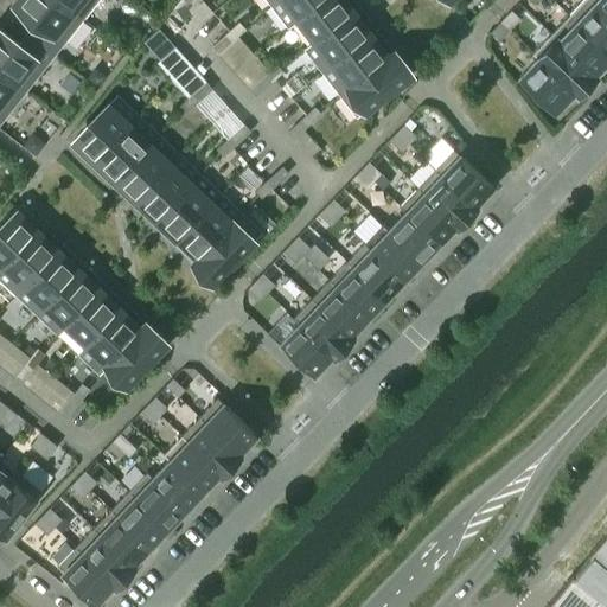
[(53,53),(82,18),(59,0),(14,0),(13,2),(37,21),(27,33),(53,53)]
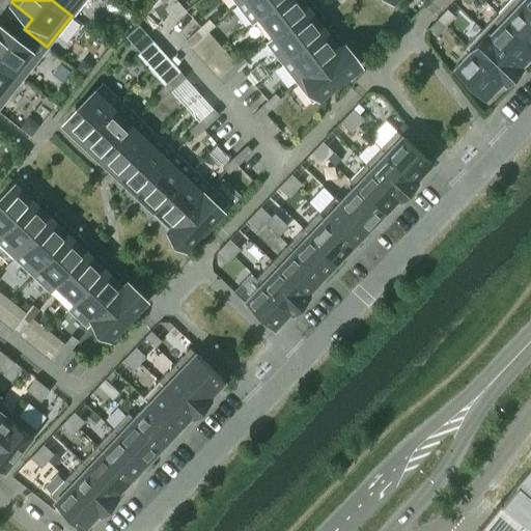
[(52,0),(72,16),(83,0),(52,0)]
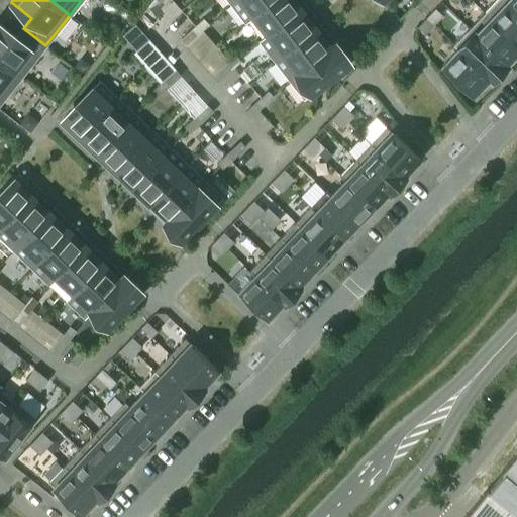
[(245,22),(274,0),(233,0),(230,3),(245,22)]
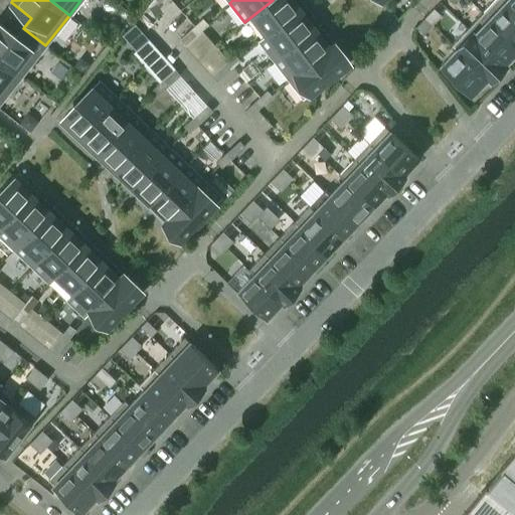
[(259,41),(301,9),(293,0),(273,0),(244,22),(244,23),(252,17),(267,34),(259,40),(259,41)]
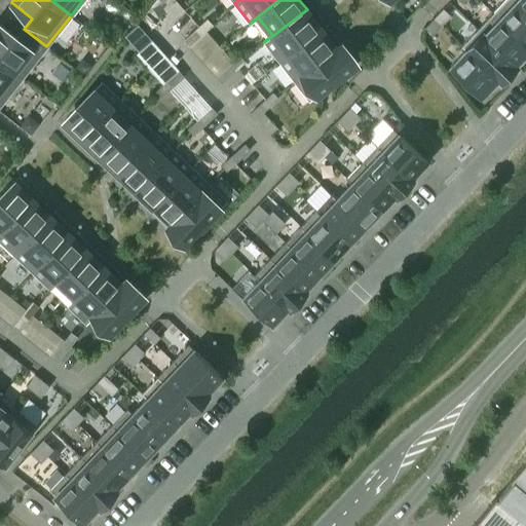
[(525,13),(512,0),(504,0),(492,12),(525,44),(525,13)]
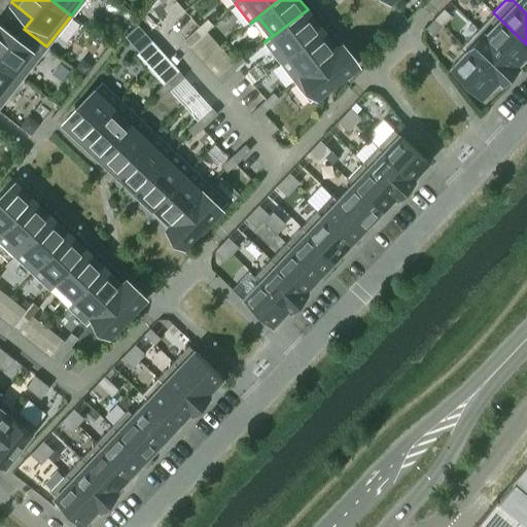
[(526,0),(513,0),(526,13),(526,0)]
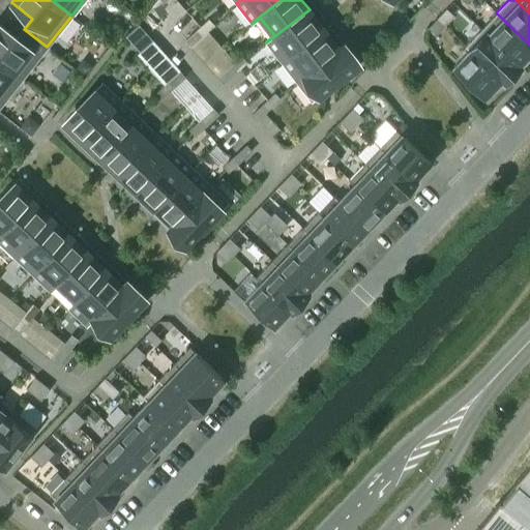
[(446,8),(437,18),(444,25),(453,16),(446,8)]
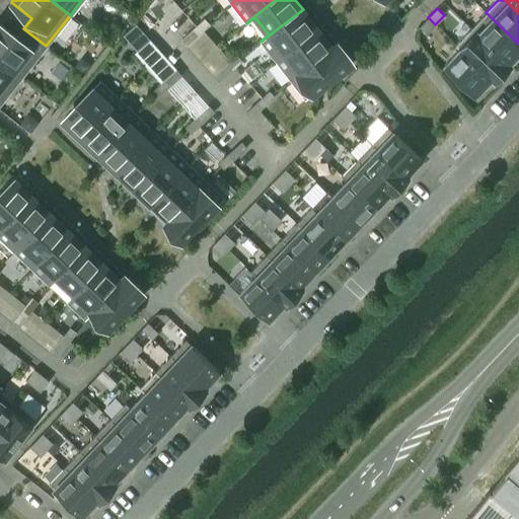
[(276,61),(317,28),(303,9),(261,42),(276,61)]
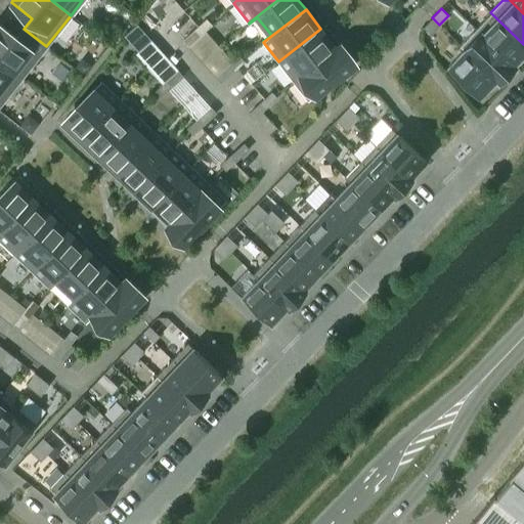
[(523,52),(523,44),(490,12),(476,29),(514,66),(515,63),(514,62),(523,52)]
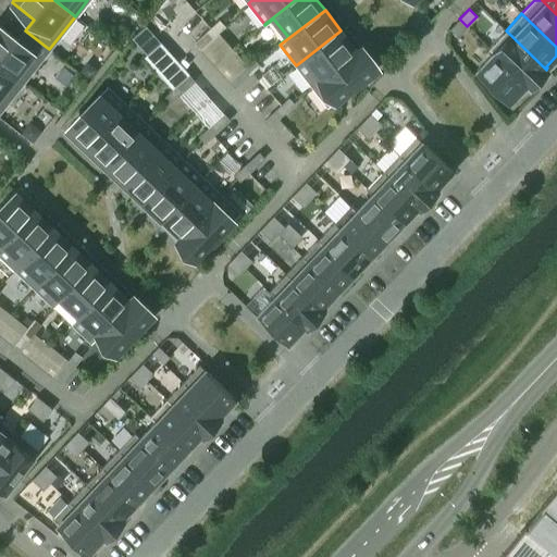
[(457,36),(467,26),(459,19),(449,29),(457,36)]
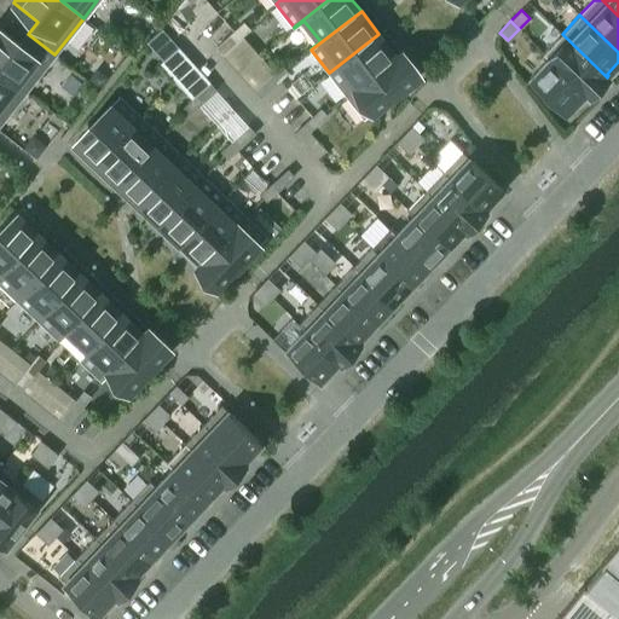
[(243,23),(230,35),(235,41),(249,29),(243,23)]
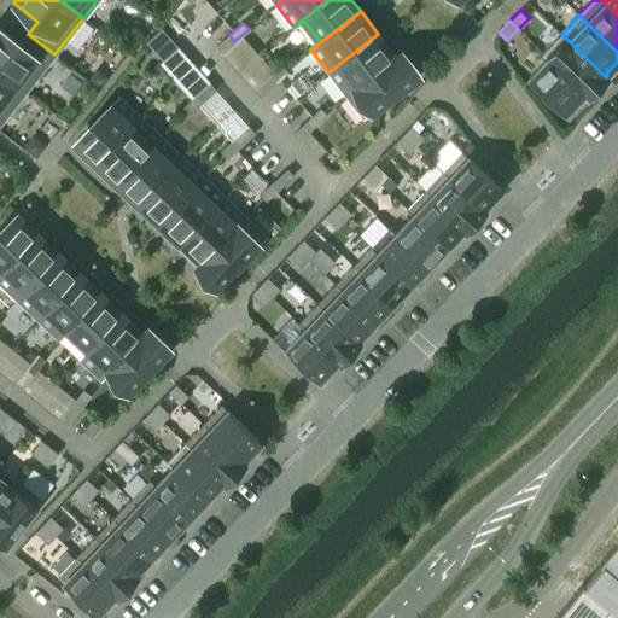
[(0,70),(25,91),(54,54),(28,34),(19,45),(0,29),(0,70)]
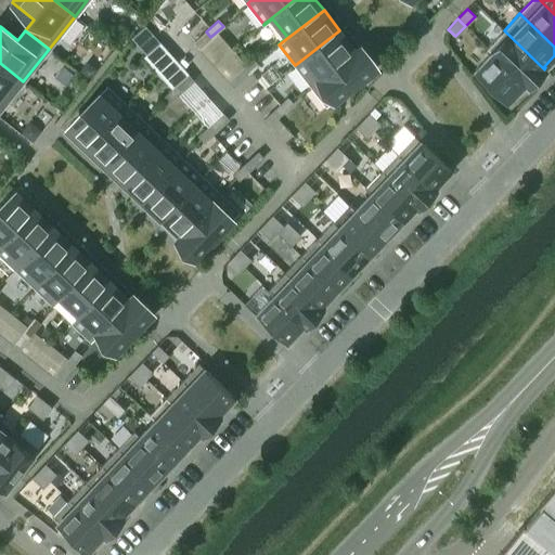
[(138,43),(150,33),(145,27),(132,38),(138,43)]
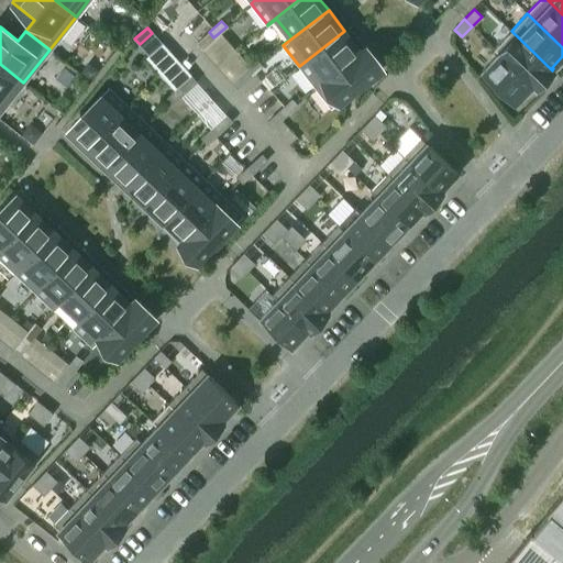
[(316,87),(366,48),(365,47),(360,51),(344,31),(299,66),(316,87)]
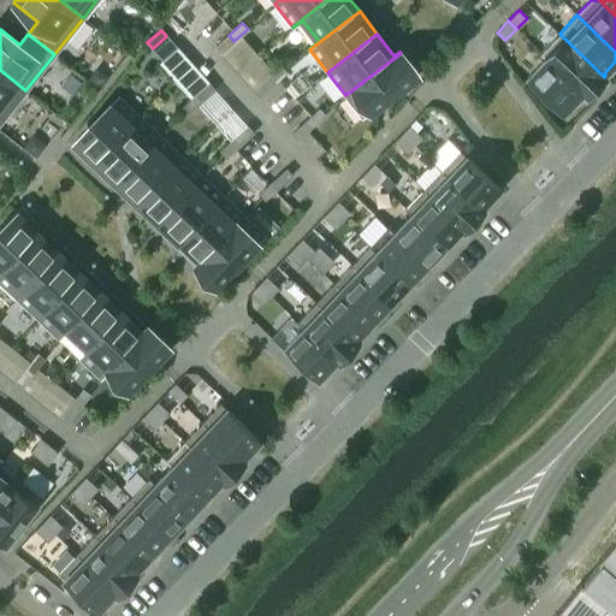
[(604,77),(560,34),(542,53),(586,95),(604,77)]
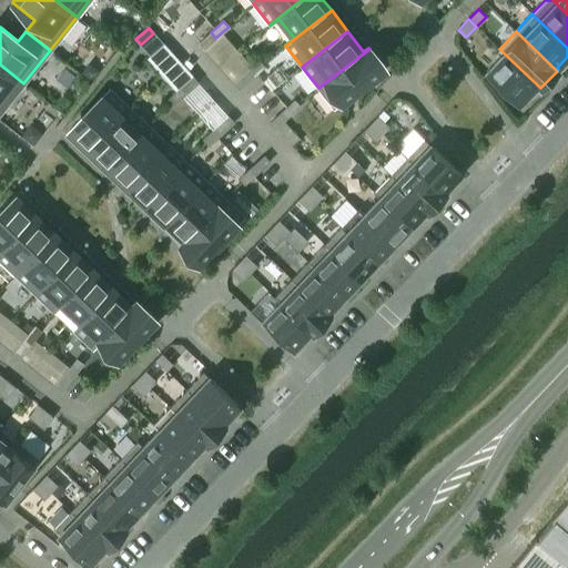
[(203,49),(215,38),(211,32),(199,43),(203,49)]
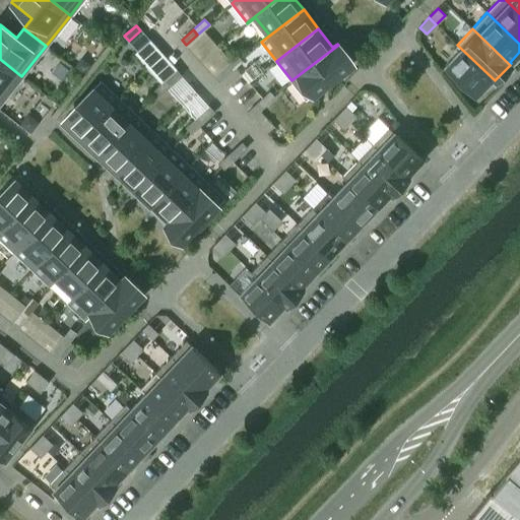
[(352,63),(338,45),(291,80),(306,100),(352,63)]
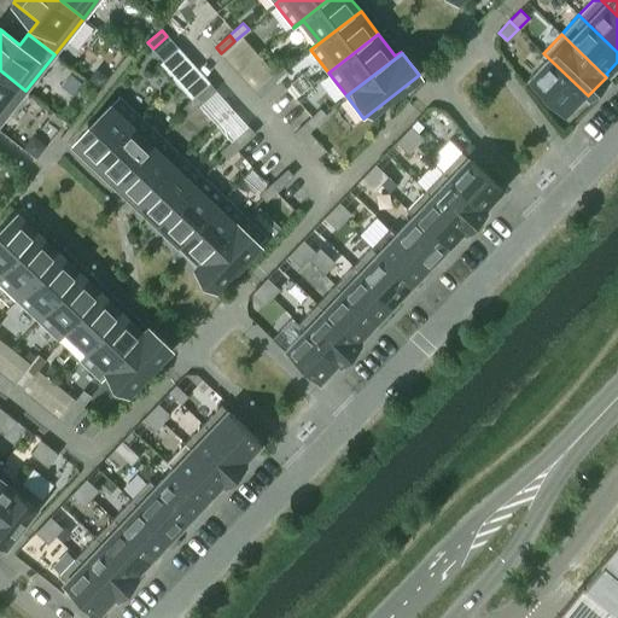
[(588,95),(543,53),(541,54),(546,59),(529,77),(569,116),(588,95)]
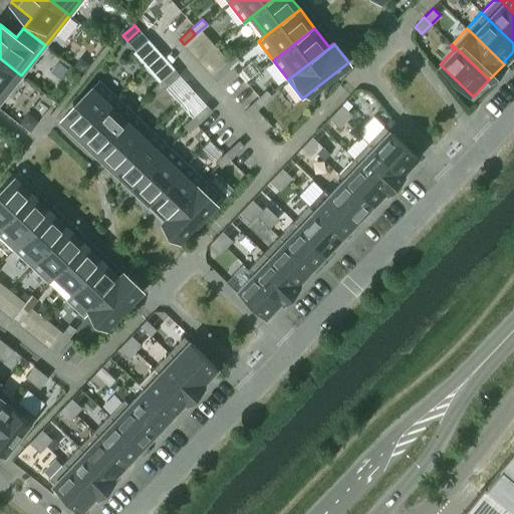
[(234,55),(223,65),(227,70),(239,60),(234,55)]
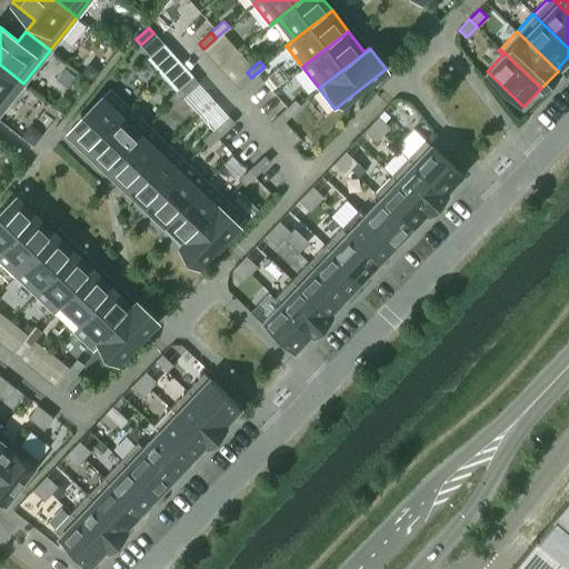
[(0,113),(23,83),(0,65),(0,113)]
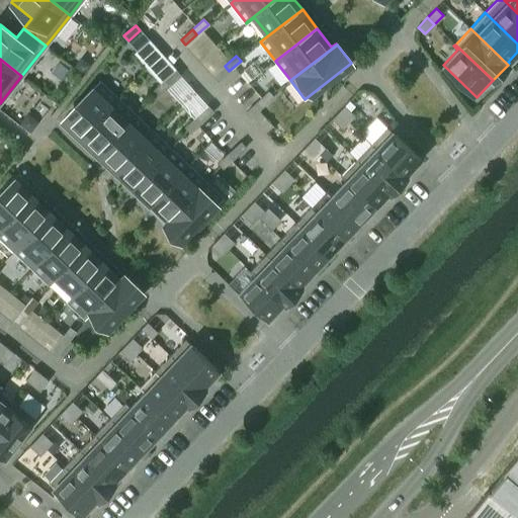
[(218,81),(229,71),(225,66),(213,76),(218,81)]
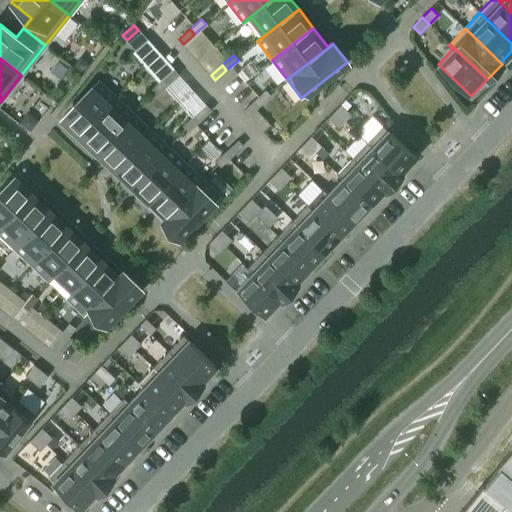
[(173,69),(162,79),(167,84),(178,74),(173,69)]
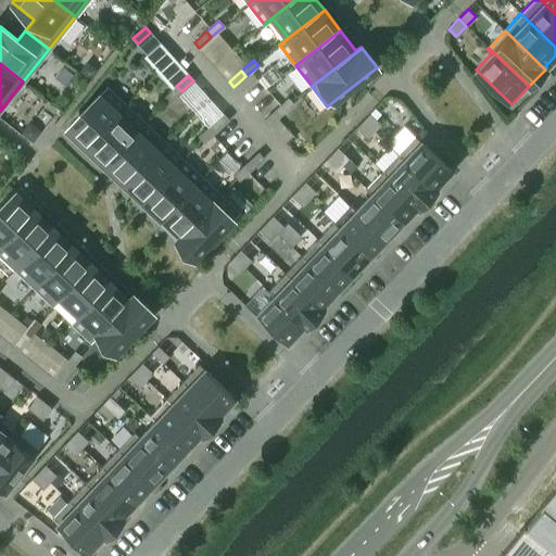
[(87,146),(126,105),(106,86),(67,127),(87,146)]
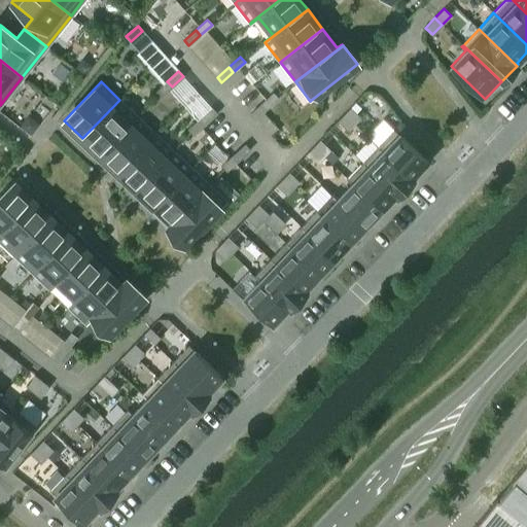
[(161,97),(172,86),(167,81),(155,92),(161,97)]
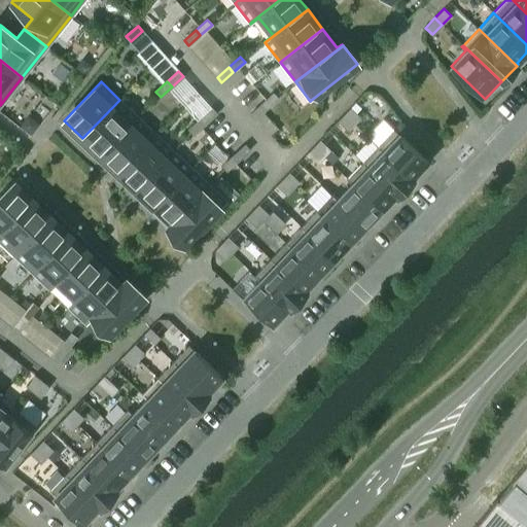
[(273,93),(261,103),(267,108),(278,98),(273,93)]
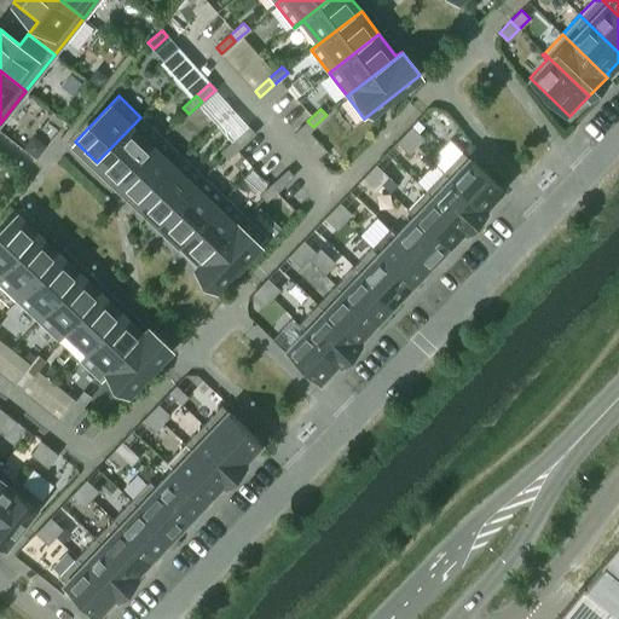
[(119,183),(161,137),(140,117),(97,162),(119,183)]
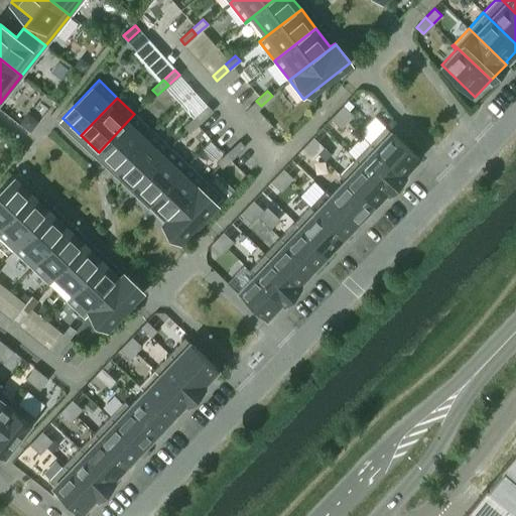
[(249,116),(261,106),(256,101),(245,111),(249,116)]
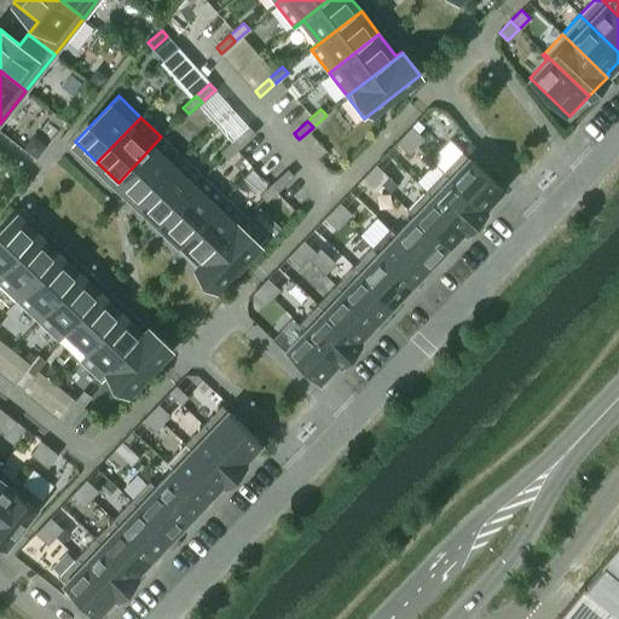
[(411,126),(404,134),(416,145),(423,138),(411,126)]
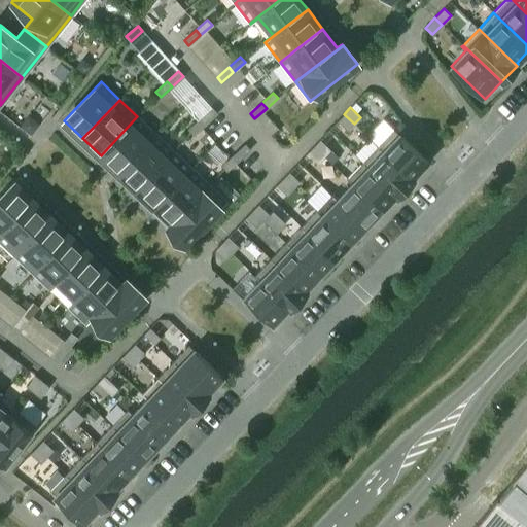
[(212,108),(200,118),(205,124),(216,113),(212,108)]
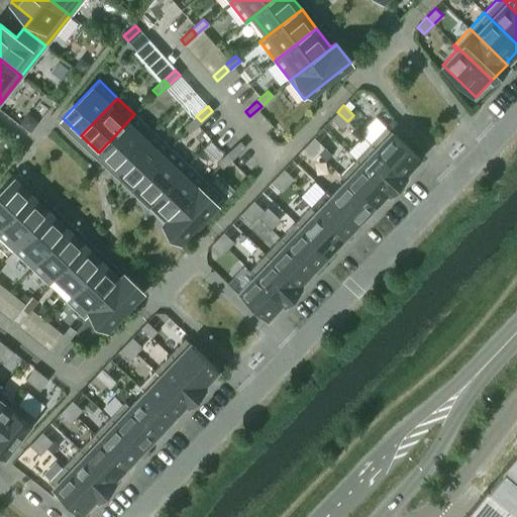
[(347,121),(337,112),(331,118),(341,128),(347,121)]
